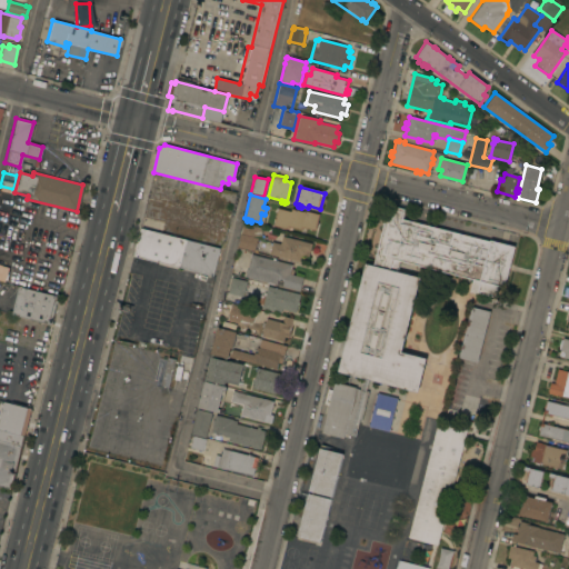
[(368,379),(365,390),(368,391),(360,420),(359,419),(355,437),(343,433),(342,438),(320,432),(328,405),(323,403),(327,389),(331,390),(333,382),(356,388),(355,388),(359,389),(362,378),(337,371),(365,263),(372,265),(388,205),(405,209),(402,219),(489,241),(489,240),(515,246),(503,287),(497,286),(493,297),(478,292),(478,293),(469,291),(472,279),(400,261),(397,271),(420,278),(401,352),(426,358),(418,391),(368,379)]
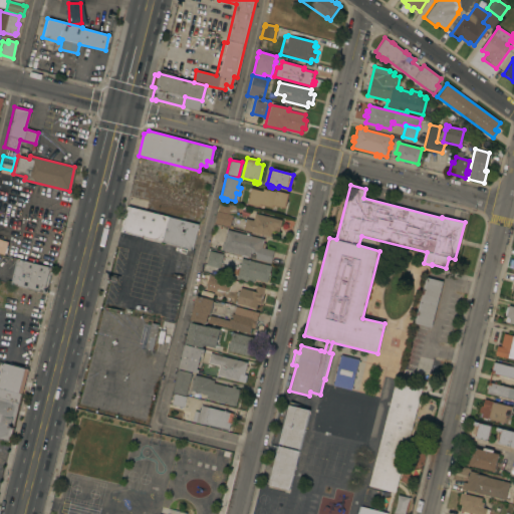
[(273,206),(273,208),(271,207),(271,208),(261,205),(260,207),(246,204),(250,188),(262,191),(263,189),(275,192),(275,190),(288,193),(285,207),(283,208),(281,208),(273,206)]
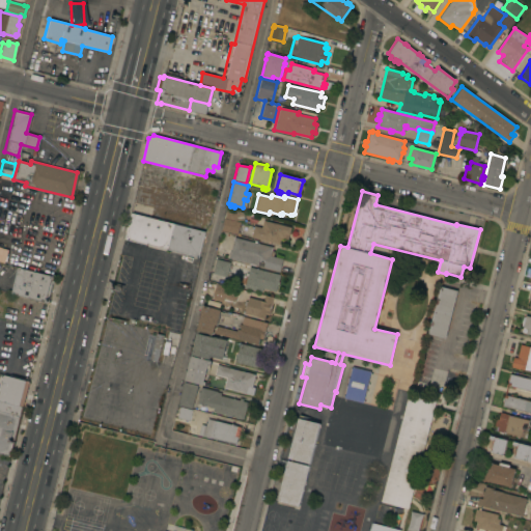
[(221,230),(227,207),(240,211),(239,212),(244,213),(242,223),(240,223),(238,234),(221,230)]
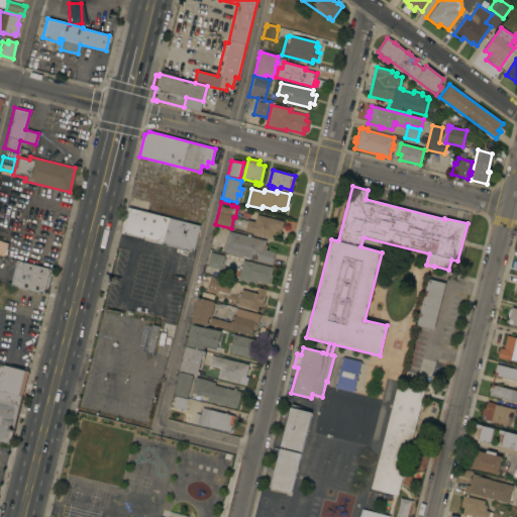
[(200,225),(193,251),(120,232),(126,207),(200,225)]
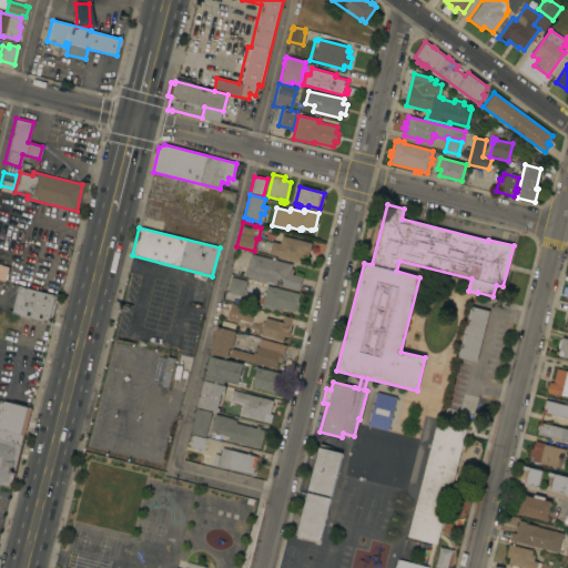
[(311,243),(307,256),(300,254),(298,262),(269,254),(271,241),(280,243),(281,235),(311,243)]
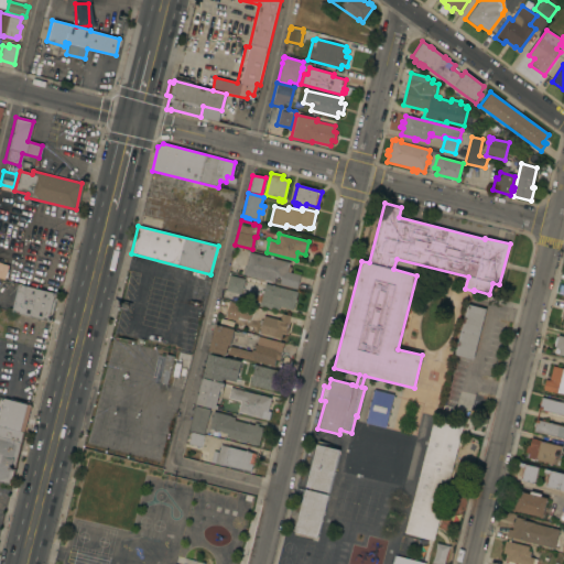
[(242,274),(243,271),(242,270),(243,267),(245,268),(248,256),(247,256),(248,251),(252,252),(252,253),(289,262),(288,267),(290,267),(289,272),(300,275),(296,288),(242,274)]
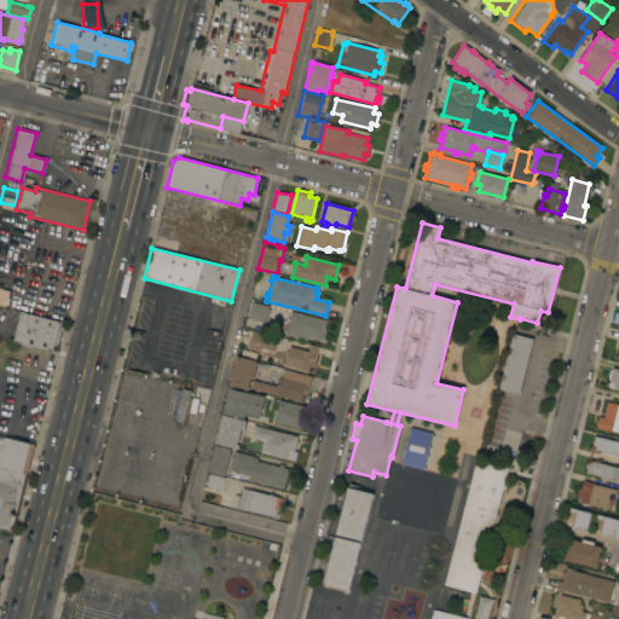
[(267,306),(264,323),(247,318),(250,301),(267,306)]
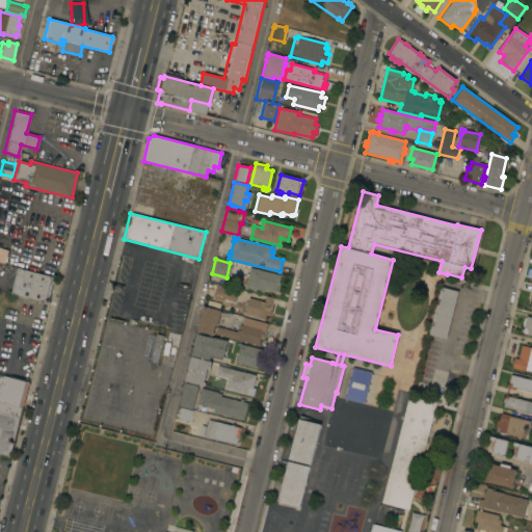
[(55,276),(53,286),(50,286),(48,296),(49,297),(47,302),(5,293),(6,290),(10,291),(17,267),(55,276)]
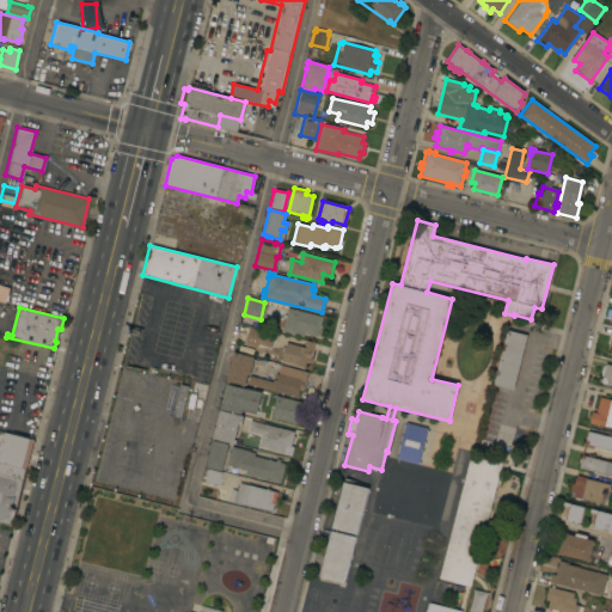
[(322,317),(317,336),(303,332),(301,336),(273,329),(276,316),(282,318),(283,314),(285,314),(286,307),(322,317)]
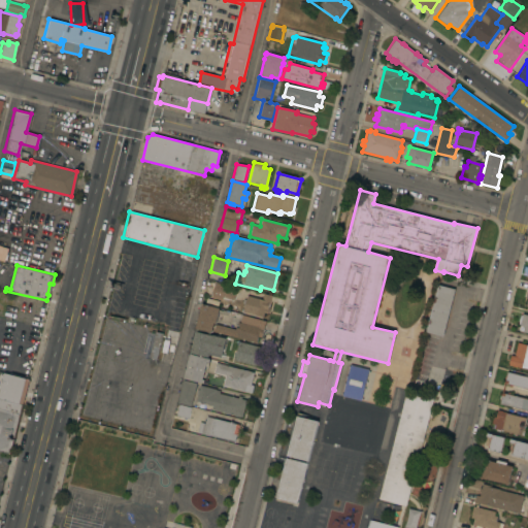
[(222,296),(224,285),(235,288),(233,299),(222,296)]
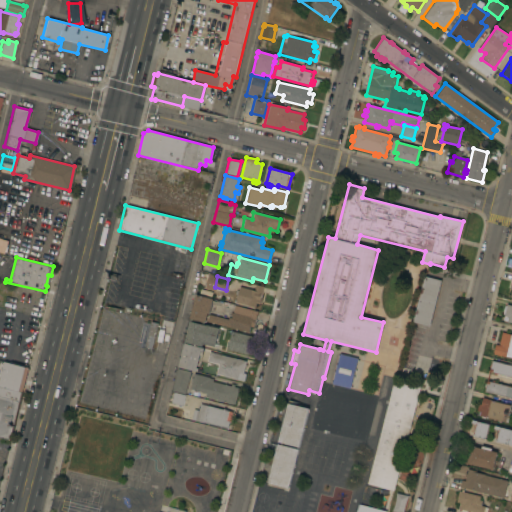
[(424,276),(441,280),(429,326),(412,322),(424,276)]
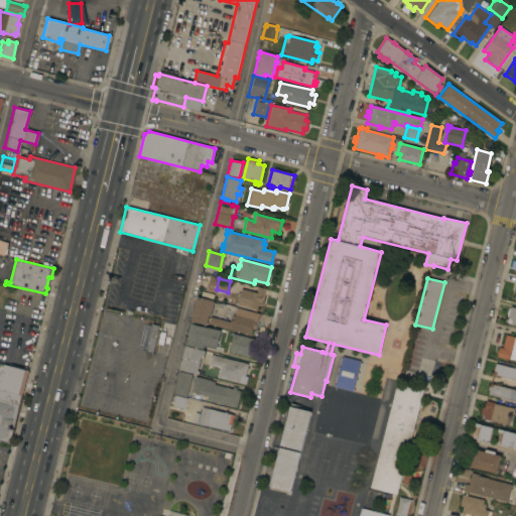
[(237,304),(241,288),(255,292),(257,286),(264,288),(261,301),(262,301),(260,306),(257,305),(256,309),(237,304)]
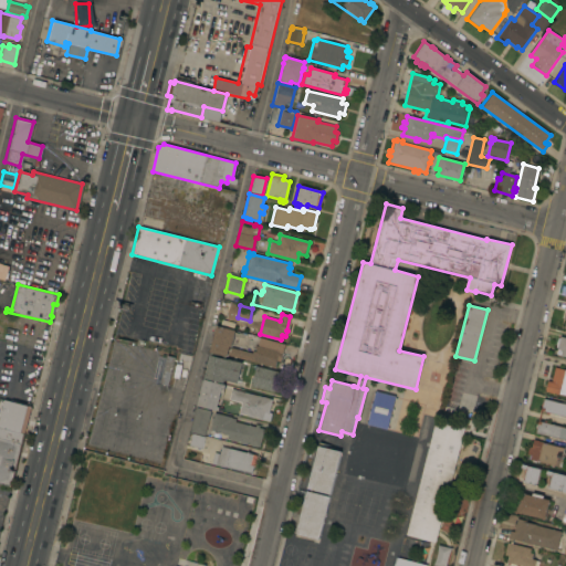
[(215,325),(234,331),(230,346),(229,346),(226,356),(208,352),(215,325)]
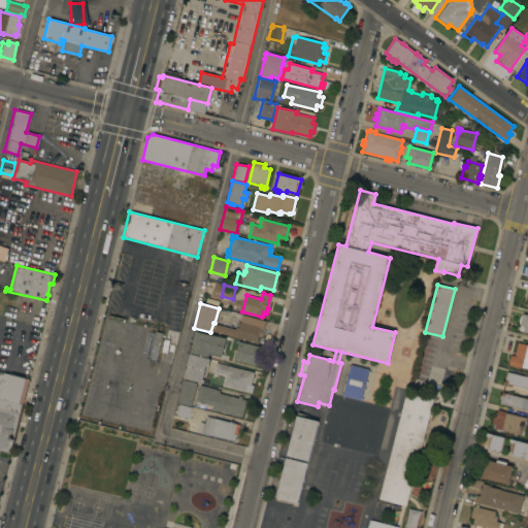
[(522,315),(523,314),(527,315),(527,332),(523,331),(523,330),(520,329),(521,326),(520,326),(520,323),(519,323),(519,321),(520,316),(521,315),(522,315)]
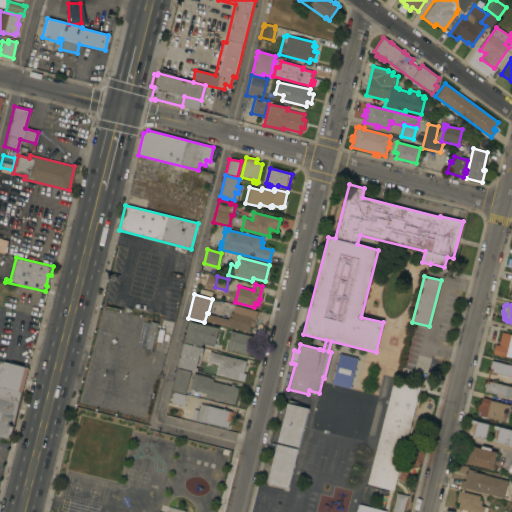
[(257,311),(253,327),(249,326),(248,332),(217,324),(217,323),(207,320),(207,318),(206,318),(207,315),(208,315),(208,314),(227,319),(228,317),(228,318),(230,312),(232,313),(234,305),(257,311)]
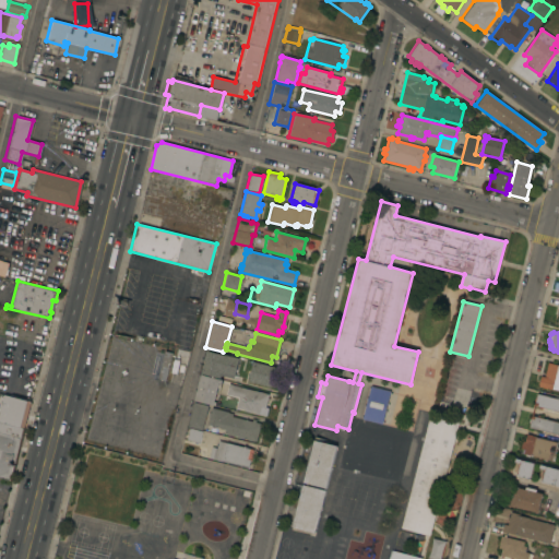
[(164,351),(171,353),(164,381),(157,379),(164,351)]
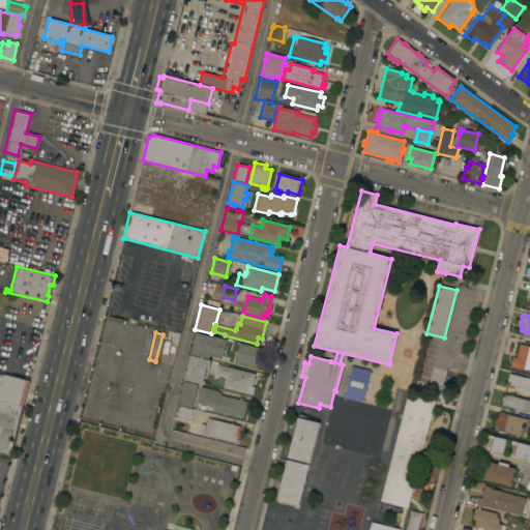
[(196,332),(213,336),(226,340),(222,357),(210,354),(208,358),(190,354),(196,332)]
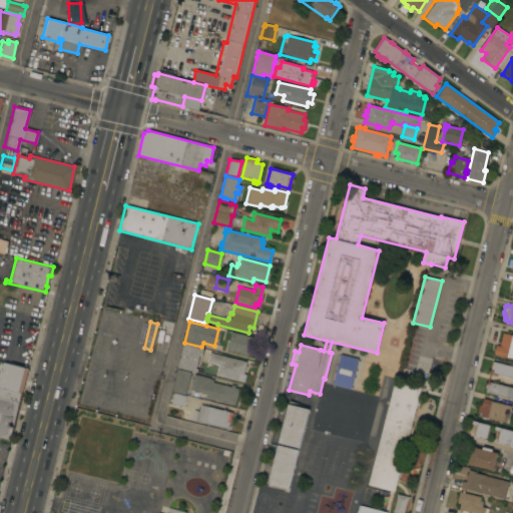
[(226,350),(231,332),(251,337),(247,355),(226,350)]
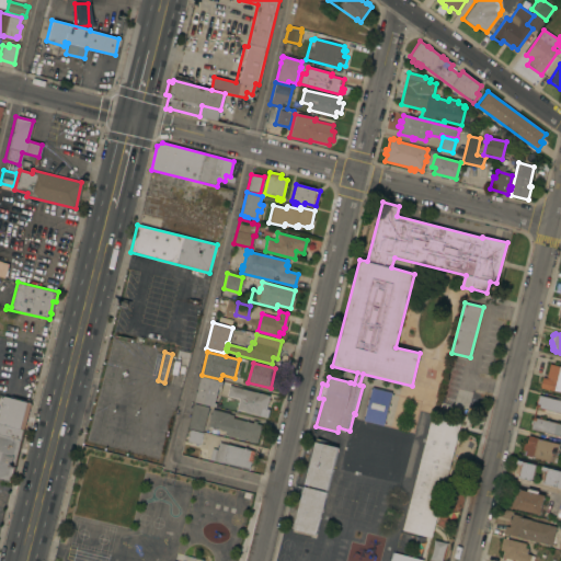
[(560,365),(560,392),(541,388),(544,377),(547,378),(550,364),(560,365)]
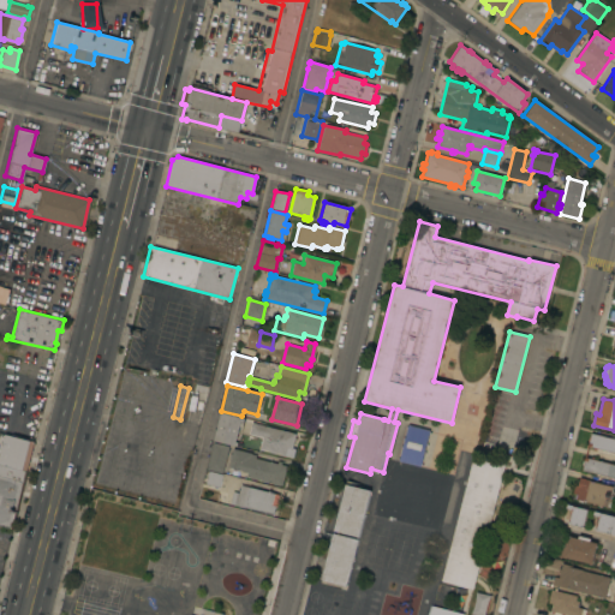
[(220,412),(244,418),(243,423),(240,422),(236,442),(238,442),(237,447),(213,441),(220,412)]
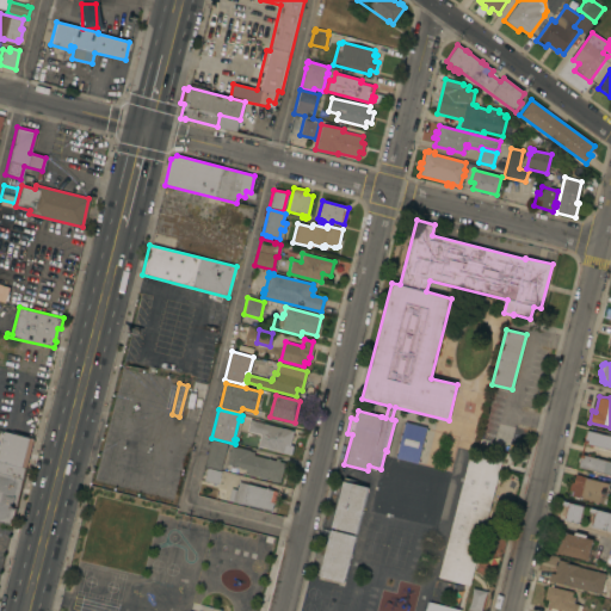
[(292,431),(289,445),(292,446),(290,455),(257,446),(260,434),(246,431),(250,420),(292,431)]
